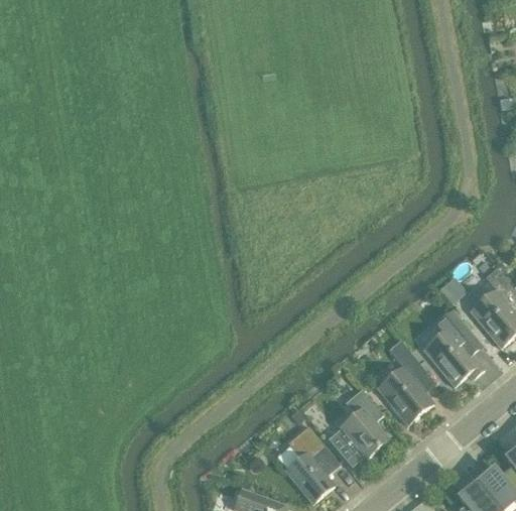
[(495,288),(470,309),(500,346),(515,334),(515,310),(514,307),(515,305),(515,288),(514,286),(497,265),(485,275),(495,288)]
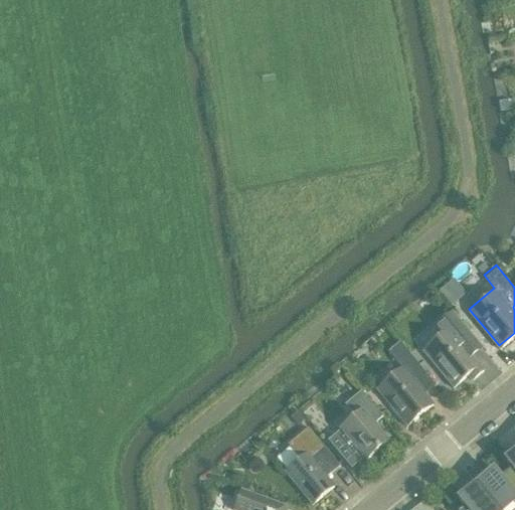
[(439,333),(422,347),(453,383),(467,371),(471,376),(483,366),(471,352),(482,343),(476,336),(453,308),(432,325),(439,333)]
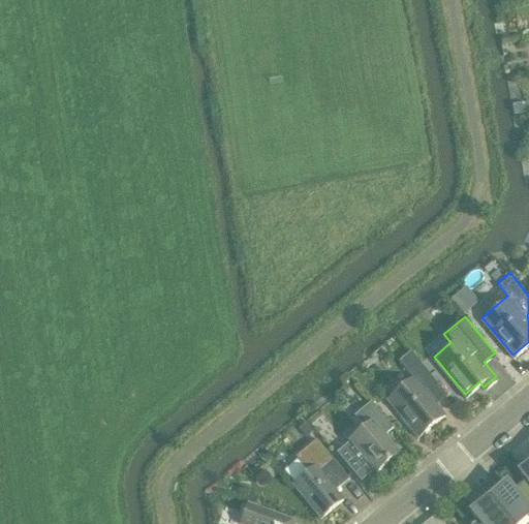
[(412,375),(386,397),(417,434),(444,411),(430,395),(441,386),(410,347),(398,358),(412,375)]
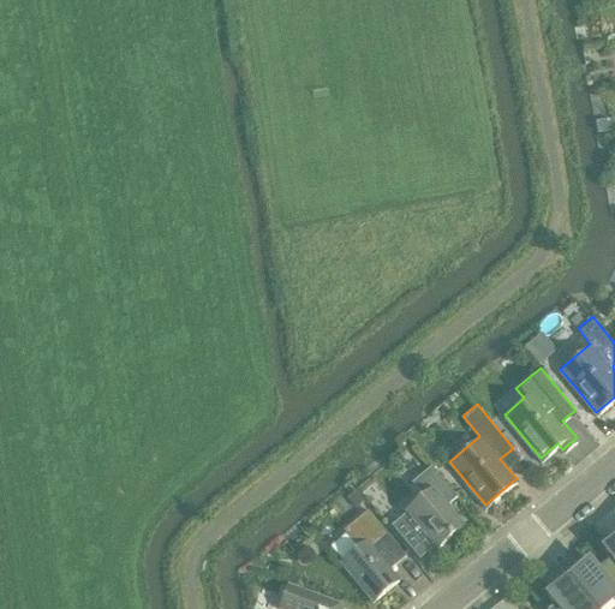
[(407,509),(392,523),(419,556),(435,543),(437,544),(463,524),(441,497),(453,489),(431,464),(413,478),(424,493),(406,508),(407,509)]
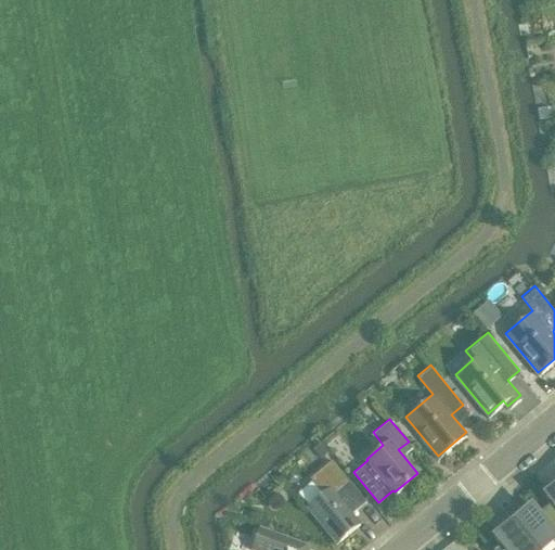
[(351,511),(365,499),(331,458),(309,475),(323,491),(307,504),(336,540),(360,521),(351,511)]
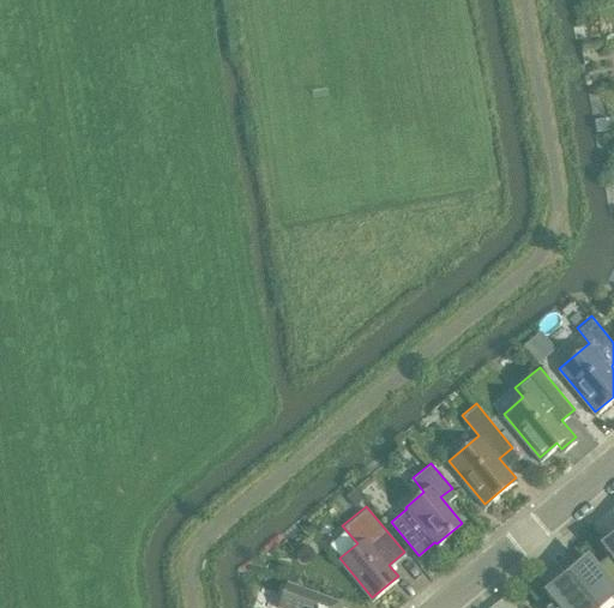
[(613,534),(602,545),(611,555),(602,561),(613,575),(613,534)]
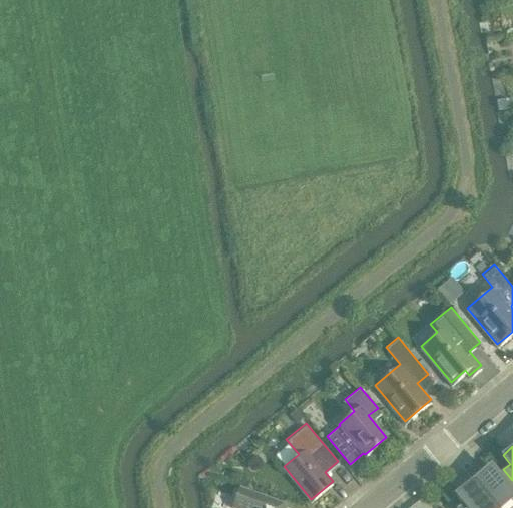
[(512,480),(503,469),(497,474),(490,466),(473,480),(496,507),(511,507),(512,506),(512,493),(509,489),(512,485),(512,480)]
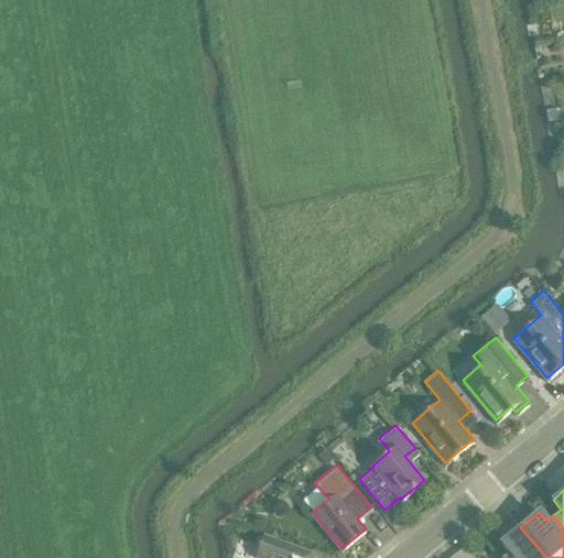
[(545,557),(520,527),(501,543),(509,551),(501,557),(500,557),(545,557)]
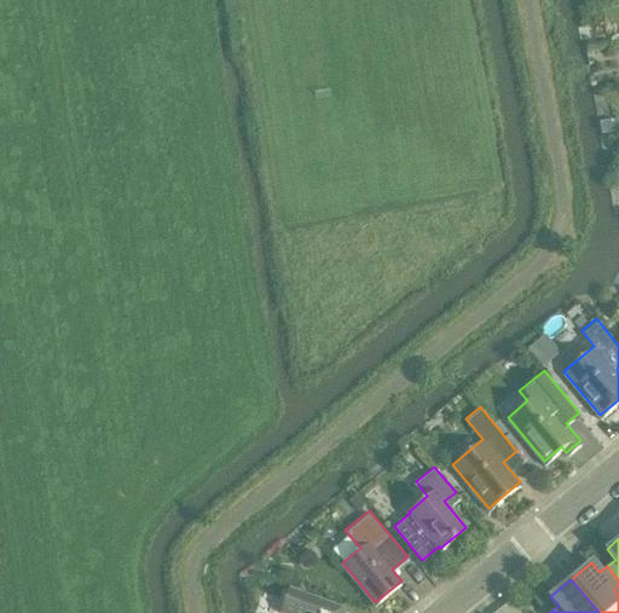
[(342,612),(341,603),(290,584),(283,601),(279,612),(283,612),(342,612)]
